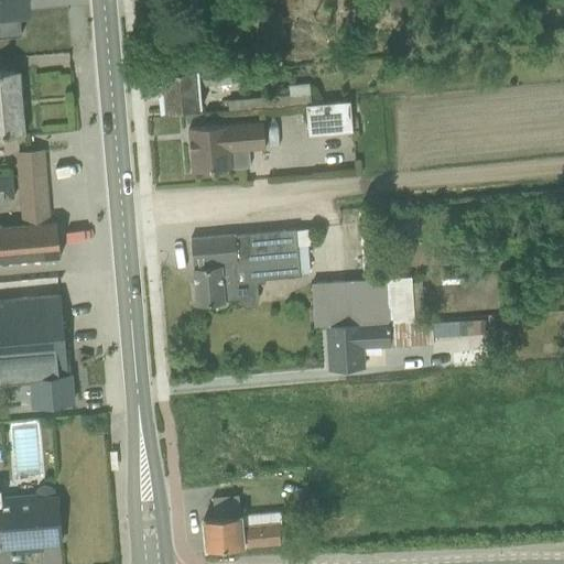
[(0,0),(0,35),(21,34),(19,8),(26,8),(25,0),(0,0)]
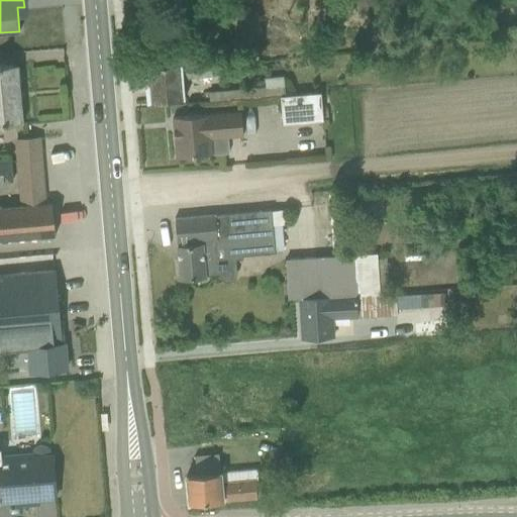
[(220,61),(220,68),(246,66),(246,59),(220,61)]
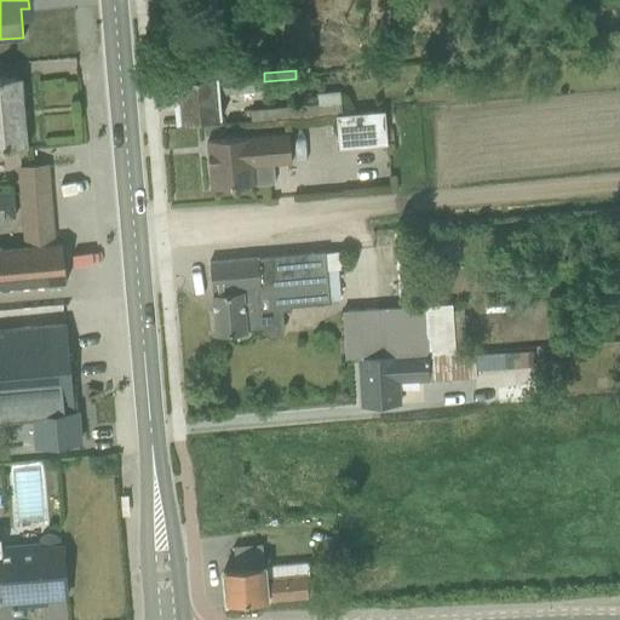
[(176,124),(220,120),(218,95),(265,91),(264,81),(264,73),(172,81),(176,124)]
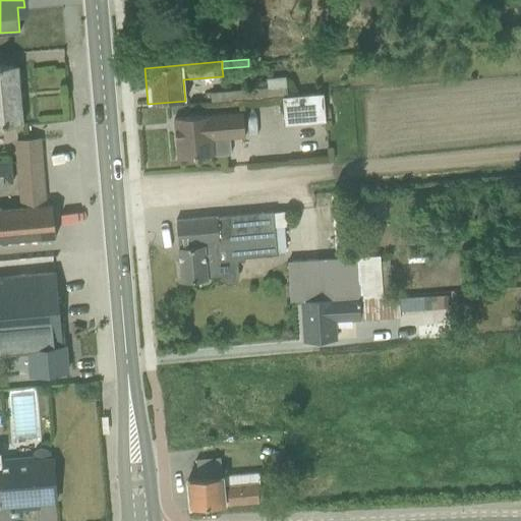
[(0,125),(22,124),(17,65),(0,66),(0,125)]
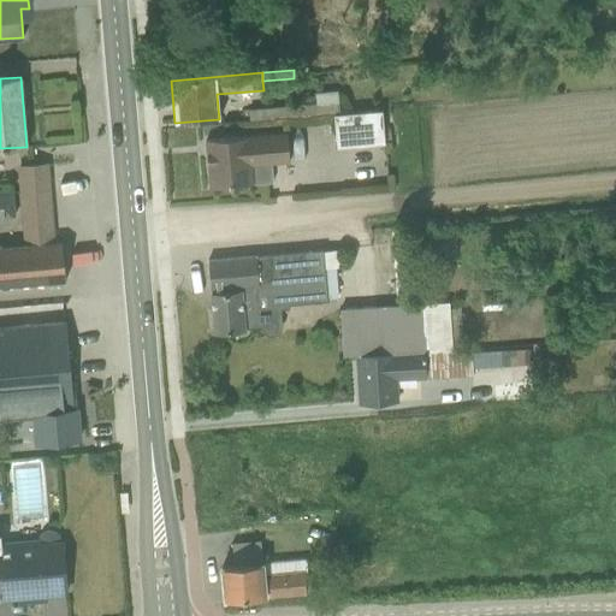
[(248,120),(338,113),(337,90),(314,93),(314,104),(248,111),(248,120)]
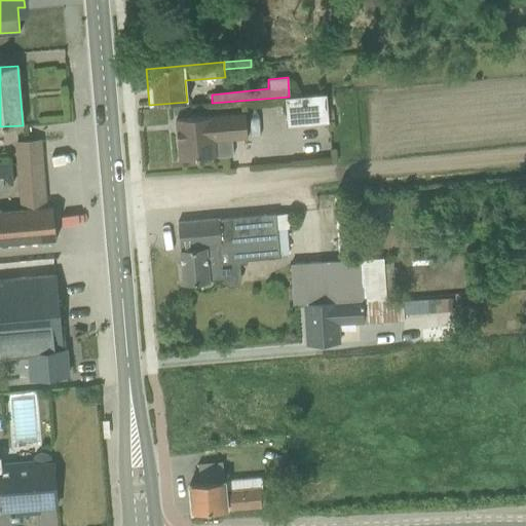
[(285,99),(288,126),(327,122),(325,95),(285,99)]
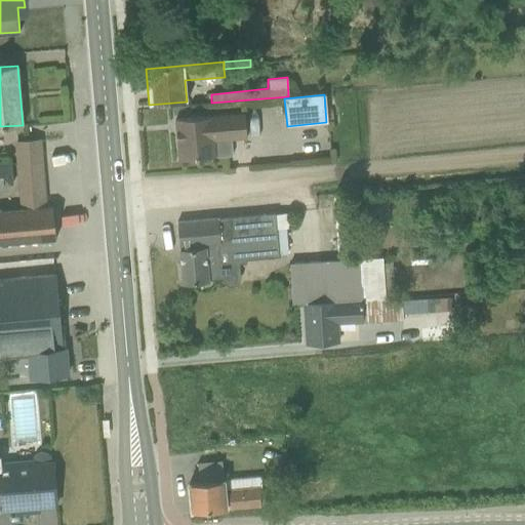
[(245,139),(244,114),(174,120),(178,161),(225,156),(224,140),(245,139)]
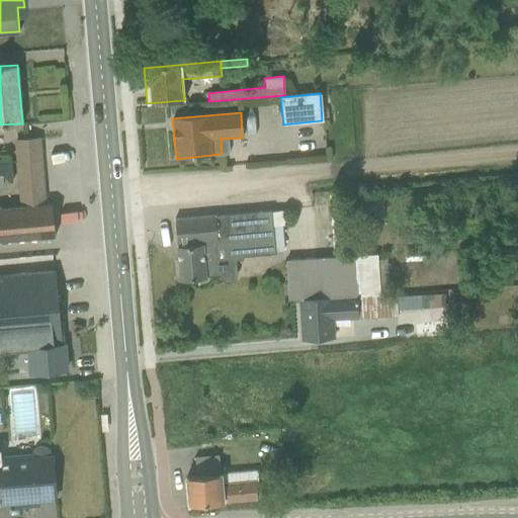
[(0,242),(55,237),(52,204),(44,204),(38,138),(14,140),(18,205),(0,206),(0,242)]
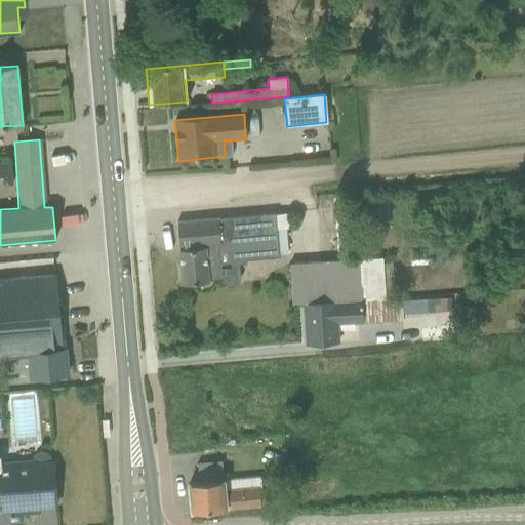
[(0,186),(11,186),(9,165),(0,165),(0,186)]
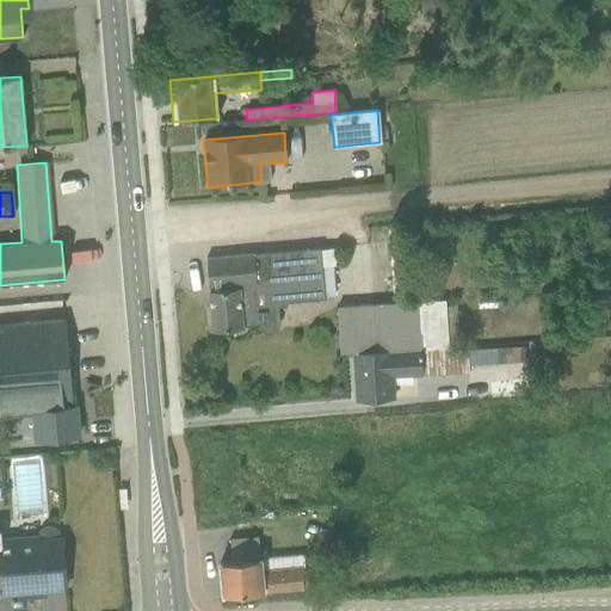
[(320,250),(320,248),(205,258),(211,329),(259,326),(261,331),(267,333),(275,332),(278,328),(279,323),(278,307),(285,306),(285,302),(325,298),(323,296),(335,296),(331,248),(320,250)]
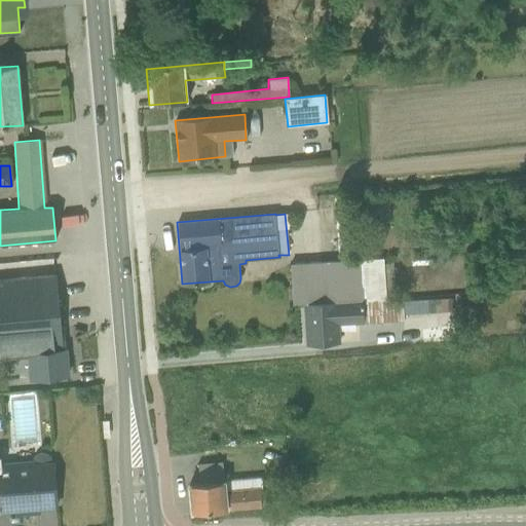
[(292,303),(304,303),(395,298),(393,268),(383,268),(383,259),(291,263),(292,303)]
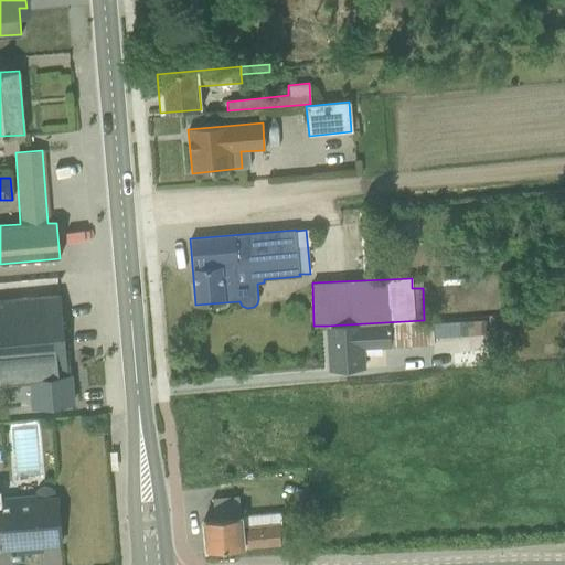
[(70,375),(65,375),(57,295),(0,300),(0,383),(29,381),(31,406),(72,403),(70,375)]
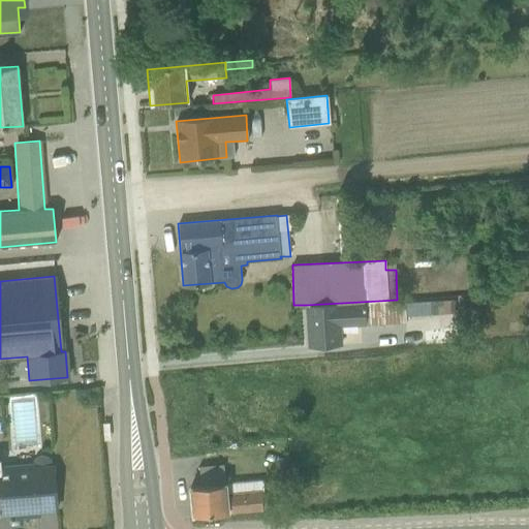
[(411,299),(397,300),(306,305),(307,347),(341,345),(341,325),(406,321),(405,319),(435,317),(435,309),(446,309),(446,298),(411,300),(411,299)]
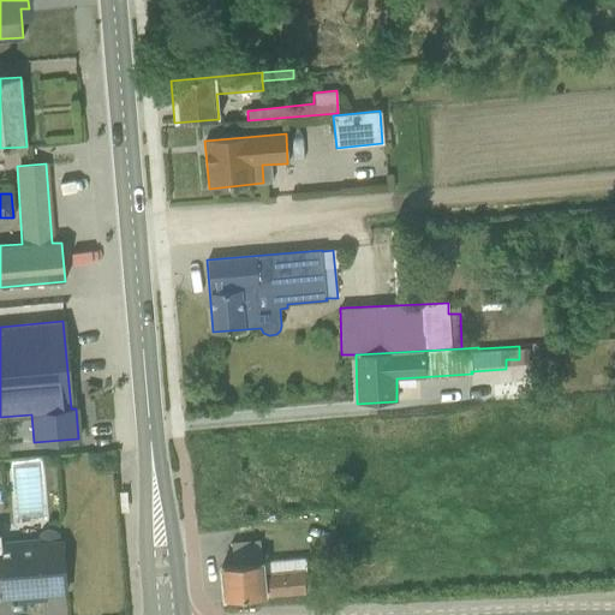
[(34,593),(65,591),(61,542),(60,542),(59,535),(57,531),(54,529),(51,529),(46,527),(41,530),(39,532),(37,537),(21,537),(25,599),(34,598),(34,593)]
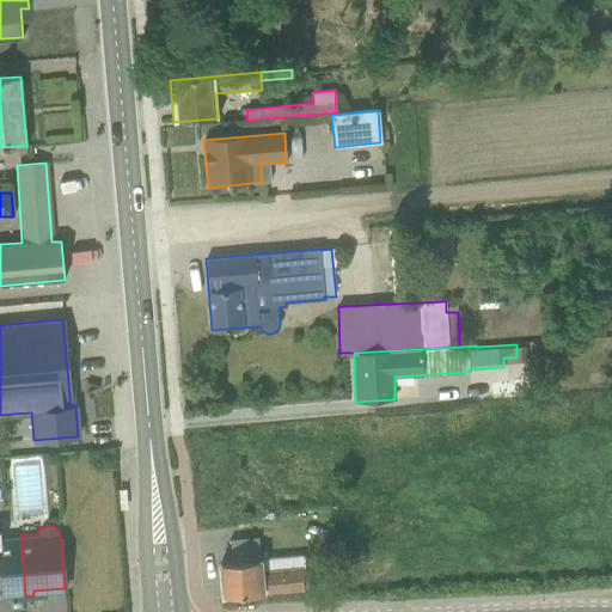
[(25,597),(20,534),(0,536),(0,531),(0,593),(18,593),(18,597),(25,597)]
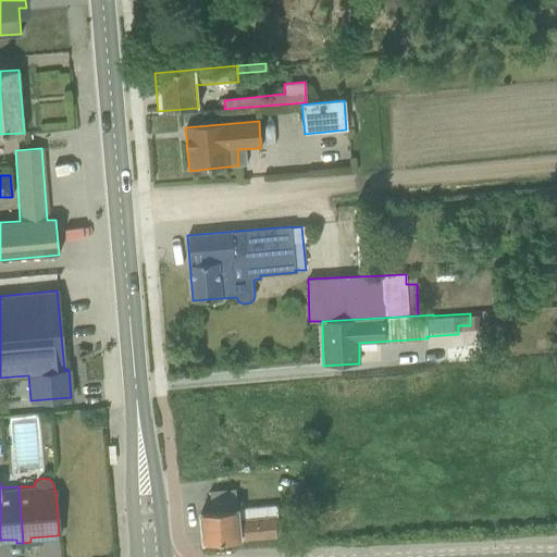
[(202,542),(281,535),(279,515),(237,518),(234,489),(209,491),(211,510),(200,511),(202,542)]
